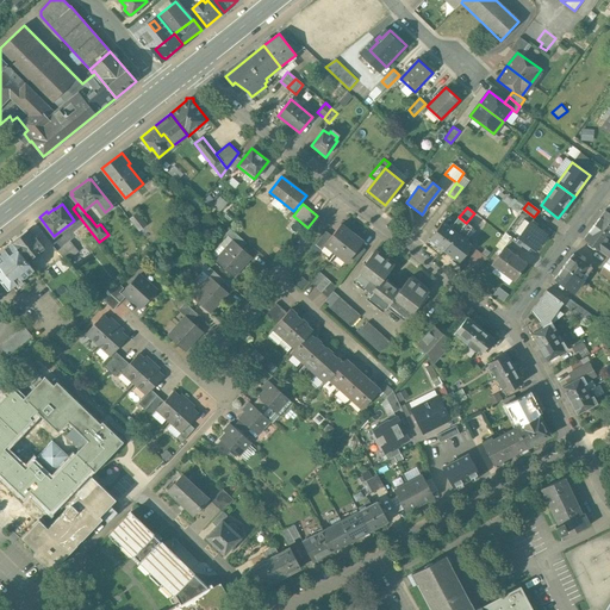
[(609,213),(605,211),(595,225),(609,236),(609,235),(609,213)]
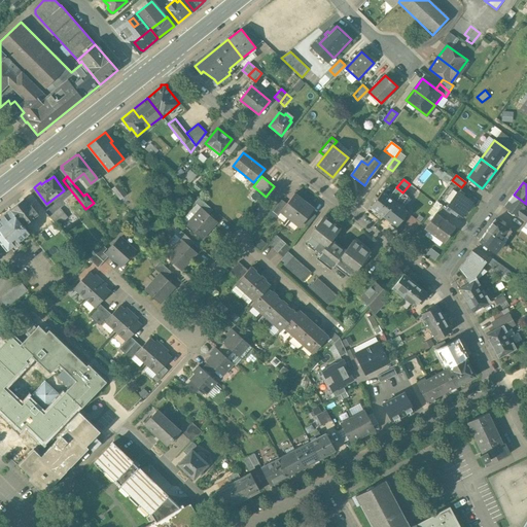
[(112,189),(119,197),(125,192),(118,184),(112,189)]
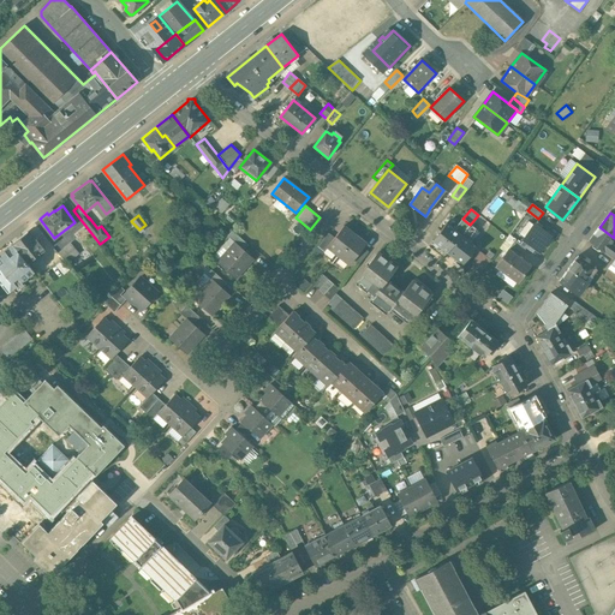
[(454,231),(446,224),(434,240),(433,240),(430,243),(436,248),(439,245),(447,252),(467,228),(470,225),(463,219),(457,227),(454,231)]
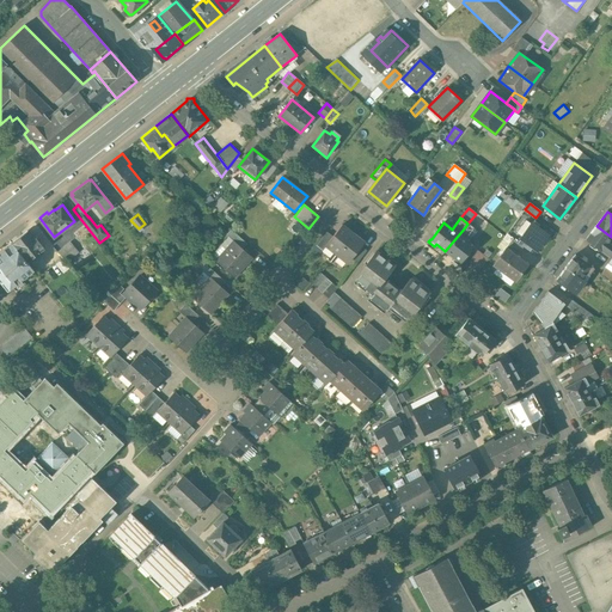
[(548,236),(531,224),(520,238),(521,239),(533,248),(537,251),(548,236)]
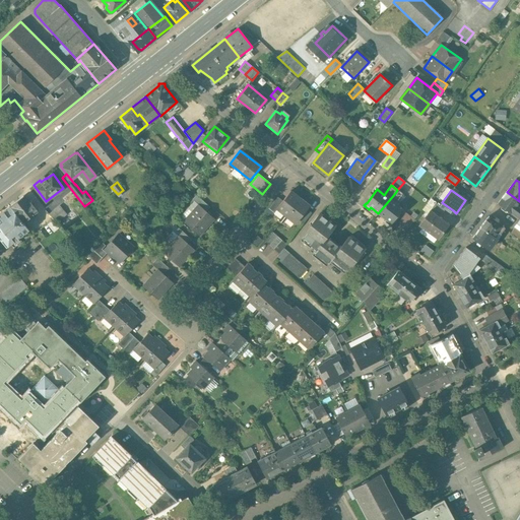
[(282,201),(276,208),(277,209),(286,216),(301,198),(290,191),(282,201)]
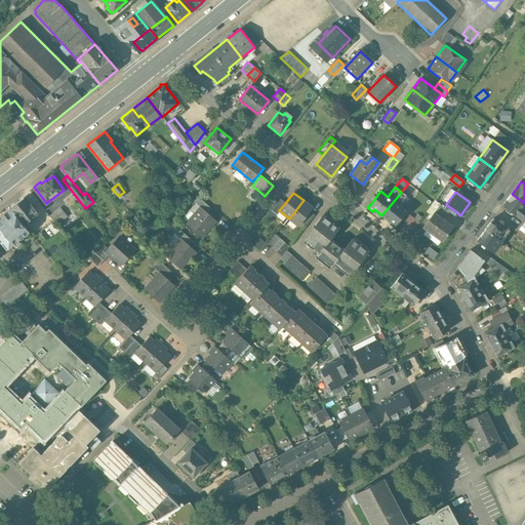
[(524,203),(512,194),(502,206),(515,215),(516,215),(522,219),(524,215),(524,211),(521,208),(524,203)]
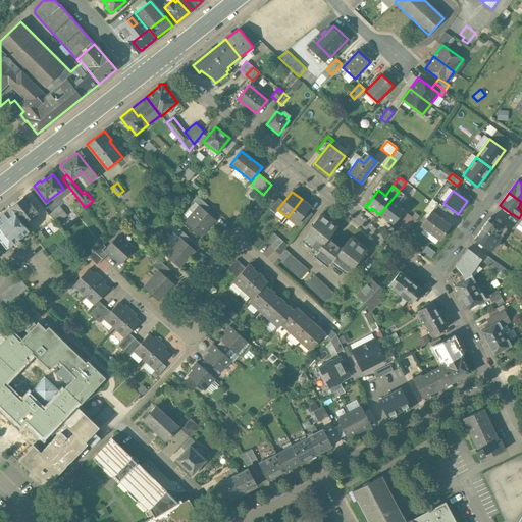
[(397,194),(379,214),(387,220),(385,222),(392,226),(393,224),(404,210),(395,203),(400,196),(397,194)]
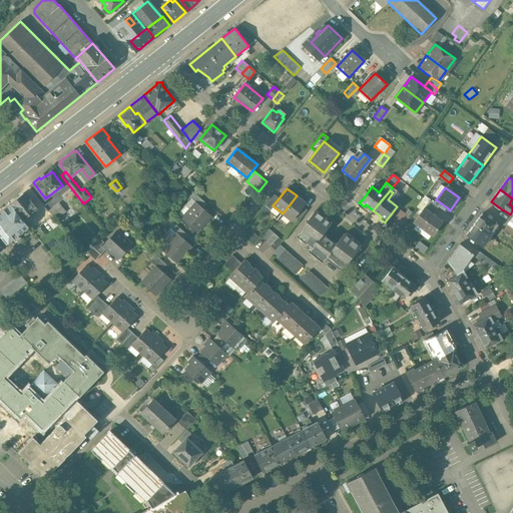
[(207,204),(193,192),(189,196),(196,202),(203,208),(207,204)]
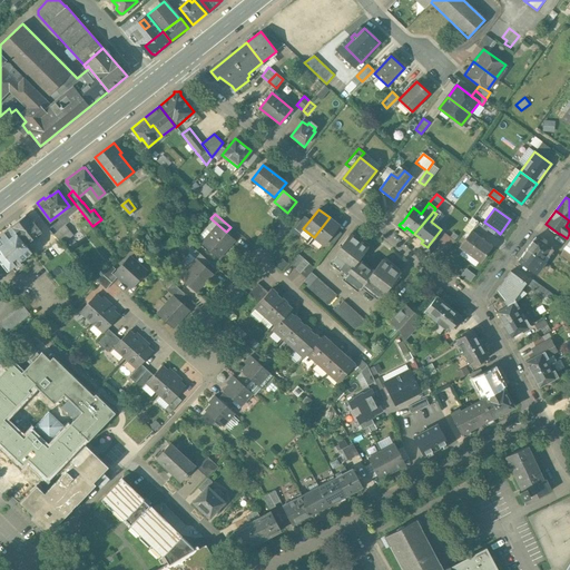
[(32,223),(27,215),(11,227),(26,245),(41,232),(35,222),(32,223)]
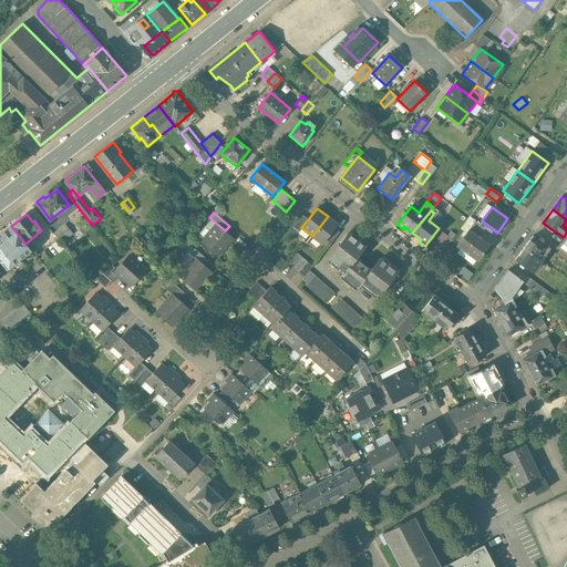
[(303,215),(294,227),(299,232),(302,228),(301,227),(308,219),(303,215)]
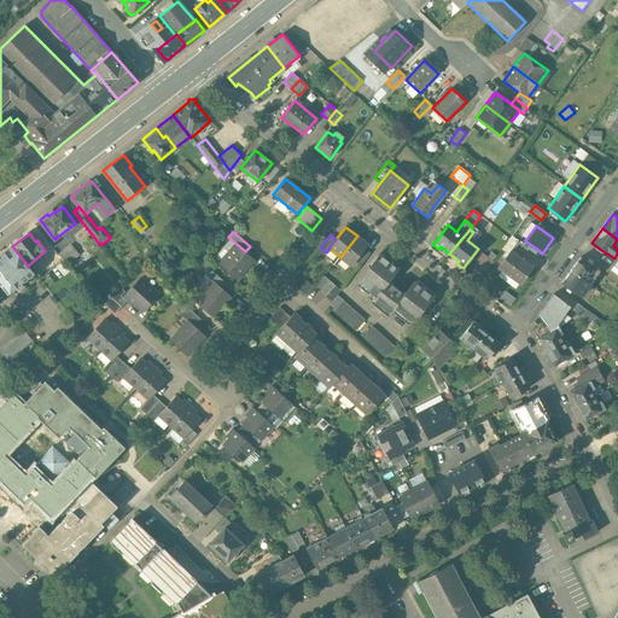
[(368,245),(357,235),(340,257),(351,266),(355,261),(365,249),(368,245)]
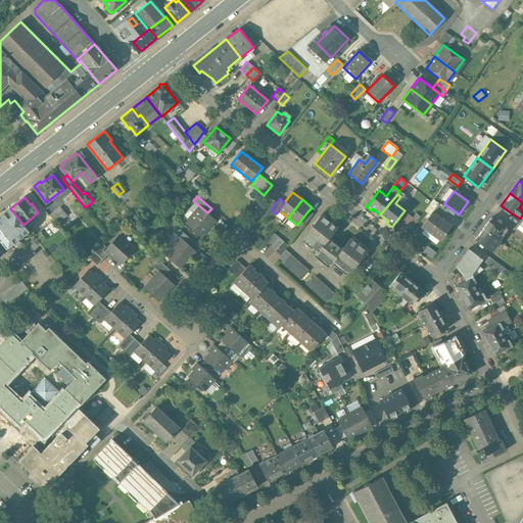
[(431,202),(426,210),(430,214),(436,205),(431,202)]
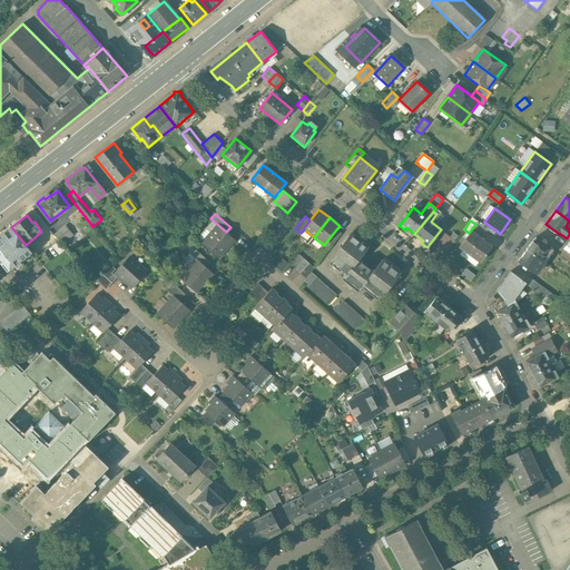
[(483,226),(478,223),(473,228),(483,235),(488,229),(493,235),(497,231),(485,223),(483,226)]
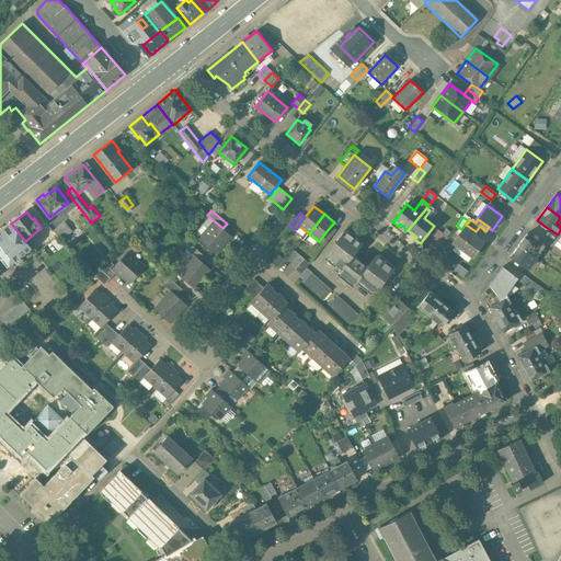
[(222,228),(215,221),(198,240),(215,253),(230,236),(222,228)]
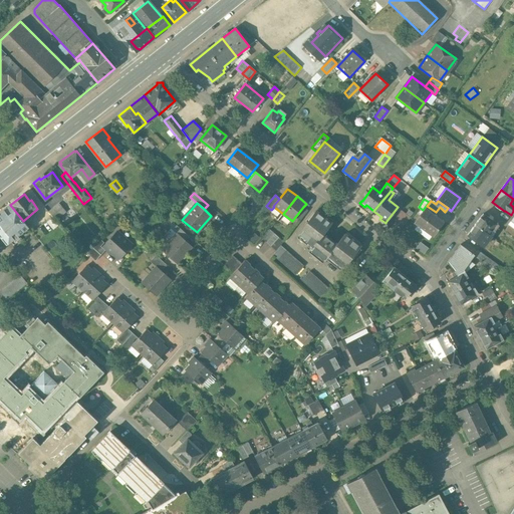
[(59,204),(49,212),(56,221),(66,212),(59,204)]
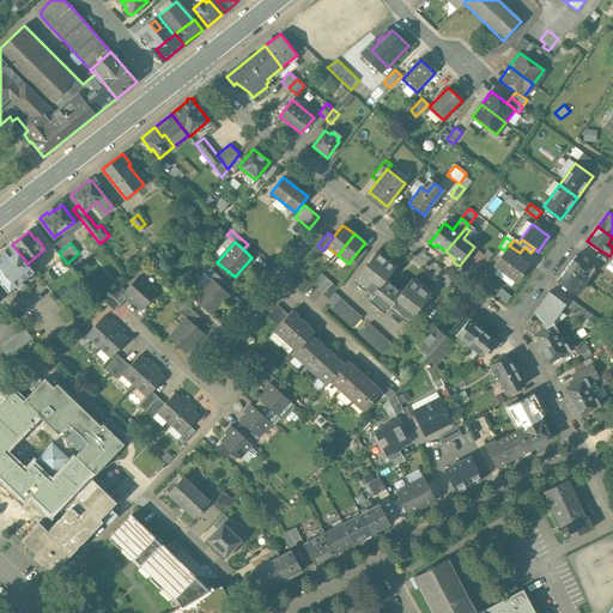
[(28,263),(12,244),(4,252),(5,253),(0,256),(0,281),(8,292),(35,272),(28,263)]
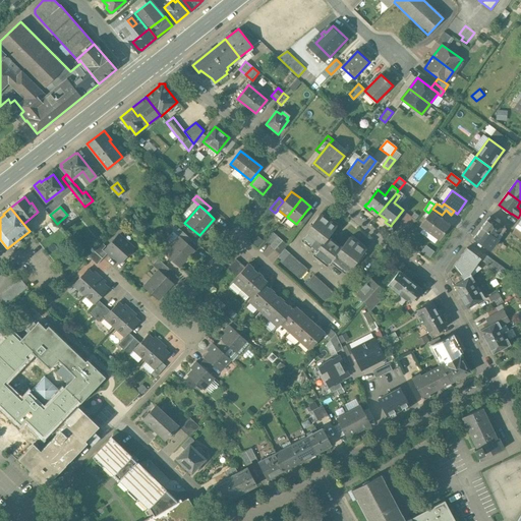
[(307,210),(299,220),(304,224),(312,213),(307,210)]
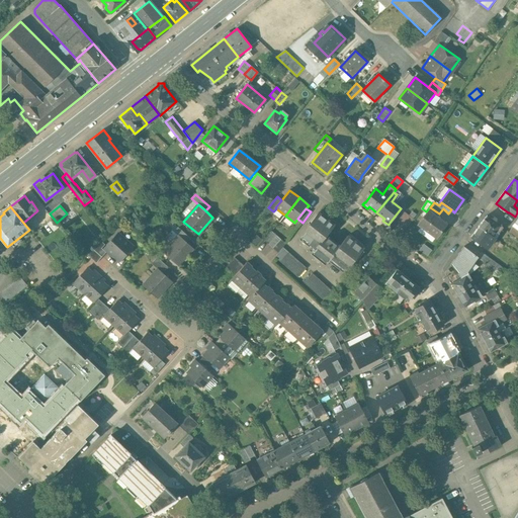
[(447,224),(428,210),(418,224),(437,238),(447,224)]
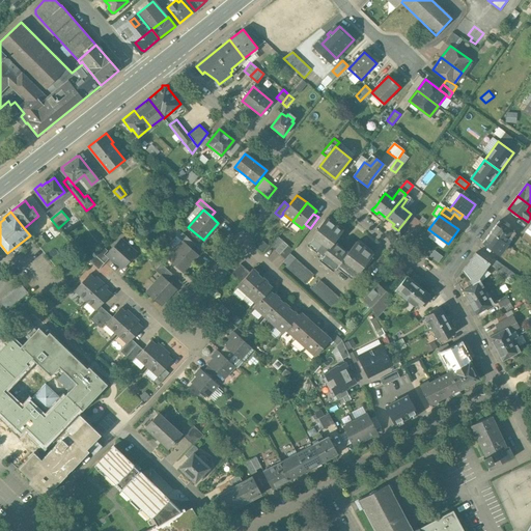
[(424,225),(415,218),(407,227),(416,234),(424,225)]
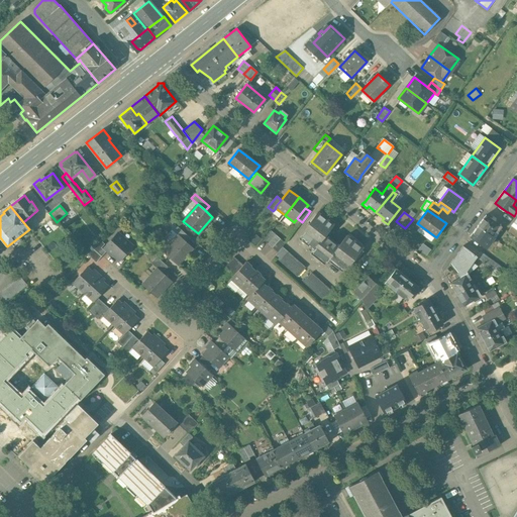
[(318,213),(301,234),(309,241),(307,243),(314,249),(312,251),(326,263),(330,259),(345,271),(364,248),(347,236),(339,246),(325,235),(333,225),(318,213)]
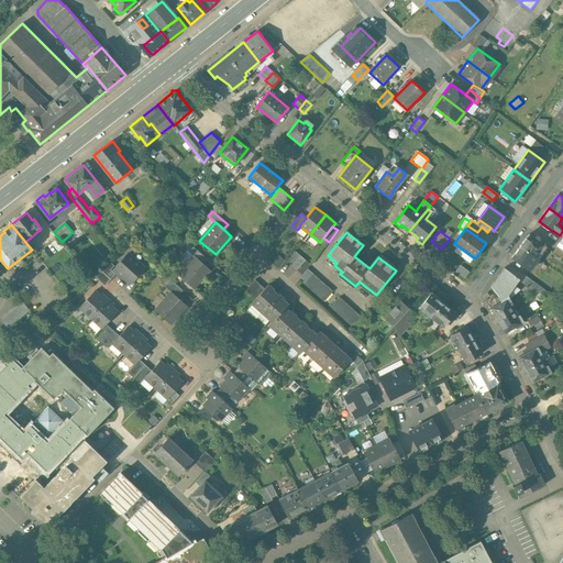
[(547,246),(529,234),(520,245),(536,256),(539,252),(541,253),(547,246)]
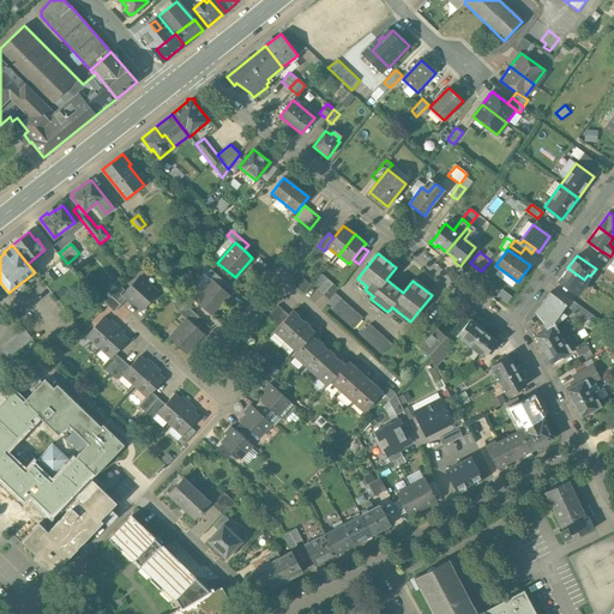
[(68,270),(60,259),(54,263),(62,274),(68,270)]
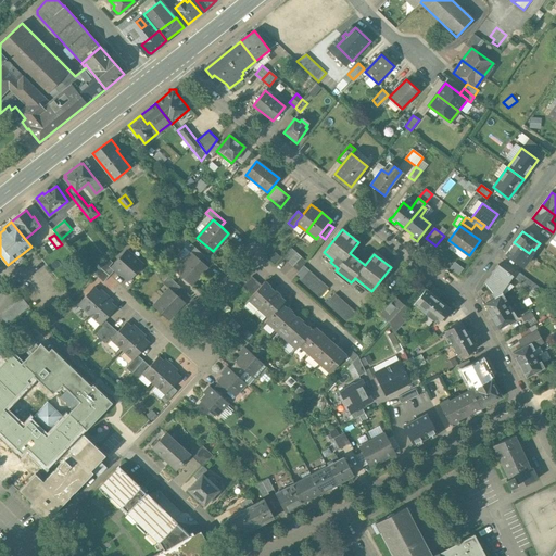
[(204,255),(190,242),(186,248),(191,253),(192,253),(200,261),(204,255)]
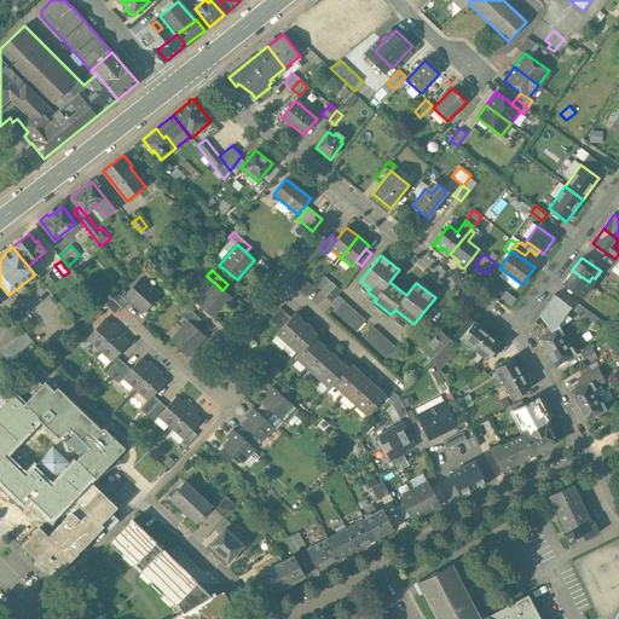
[(589,282),(572,270),(562,283),(582,296),(586,289),(585,288),(589,282)]
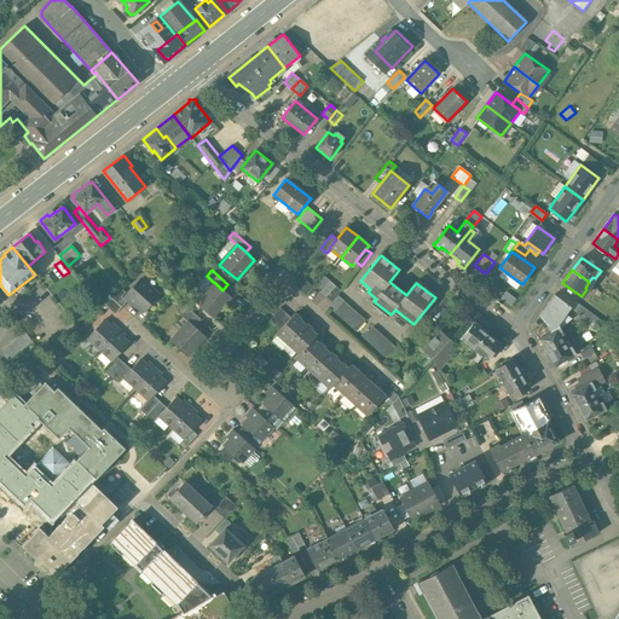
[(207,276),(189,295),(196,301),(213,282),(207,276)]
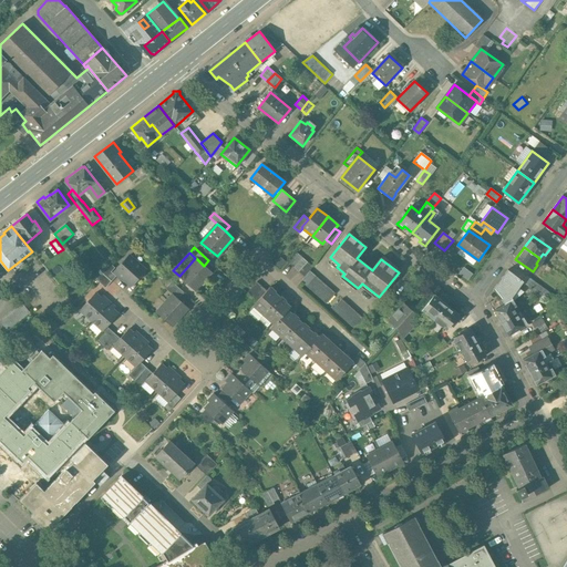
[(298,253),(289,263),(294,267),(302,257),(298,253)]
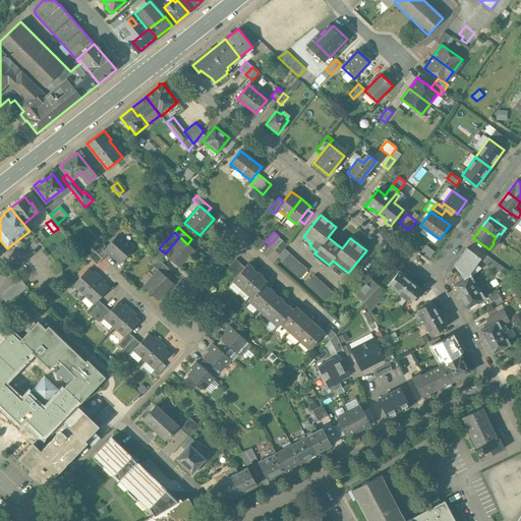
[(133,248),(119,234),(105,249),(120,263),(127,254),(130,254),(132,252),(132,249),(133,248)]
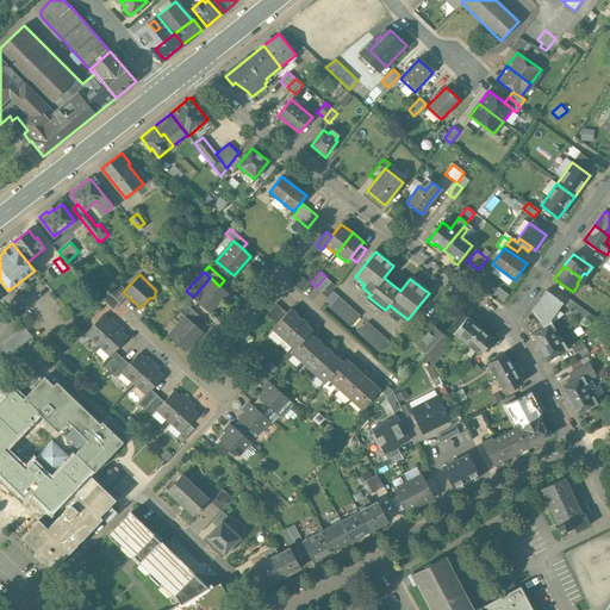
[(325,277),(316,287),(322,292),(331,281),(325,277)]
